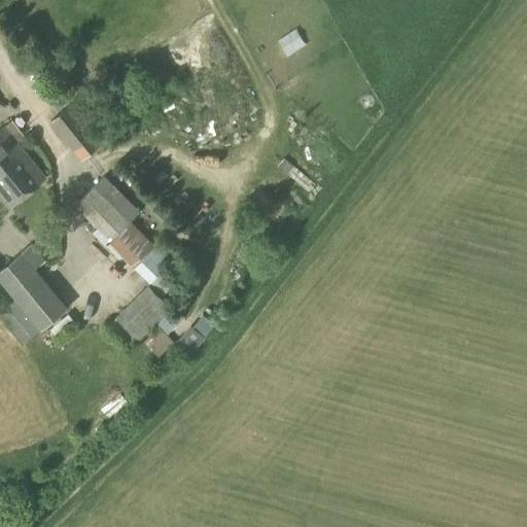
[(48,64),(57,57),(48,45),(39,51),(48,64)]
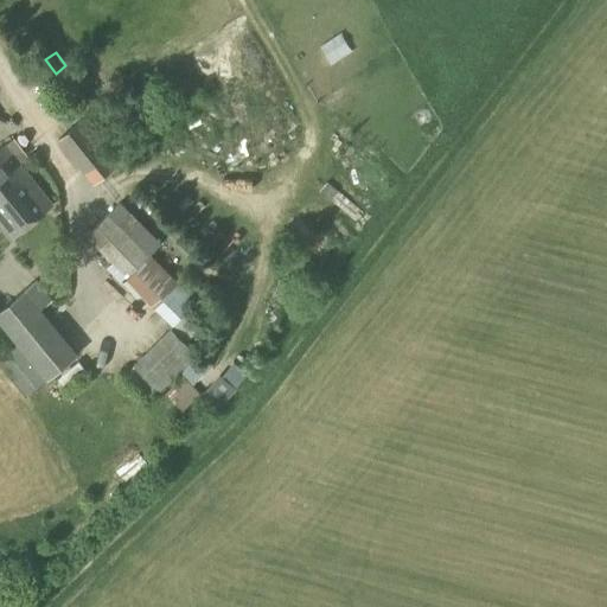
[(107,119),(116,110),(108,101),(98,109),(107,119)]
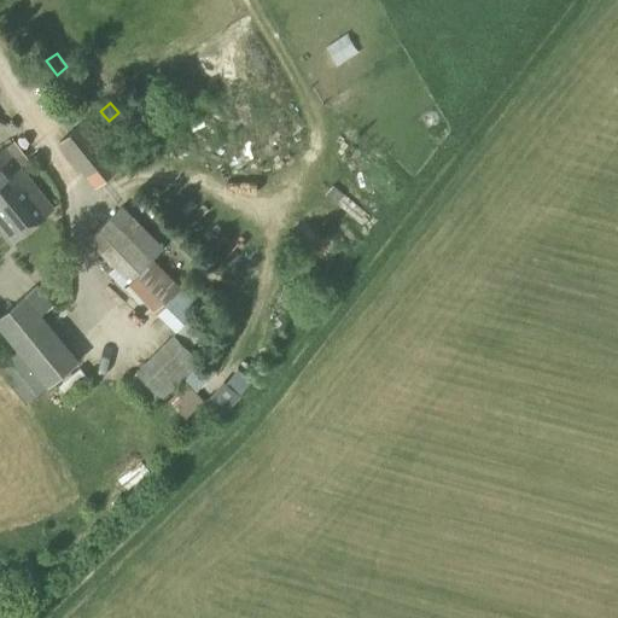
[(95,188),(118,168),(82,123),(58,143),(95,188)]
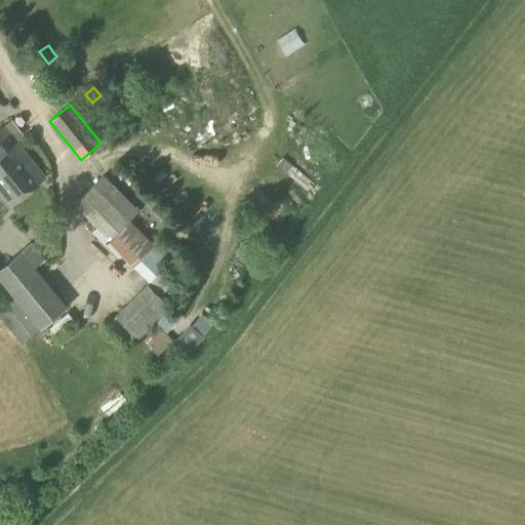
[(11,120),(0,128),(0,195),(8,206),(27,191),(45,176),(17,143),(25,136),(11,120)]
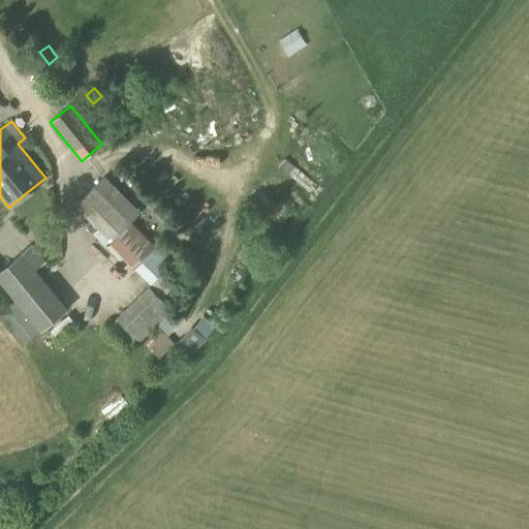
[(156,246),(130,221),(141,211),(104,177),(74,207),(111,242),(105,247),(120,260),(123,257),(134,268),(156,246)]
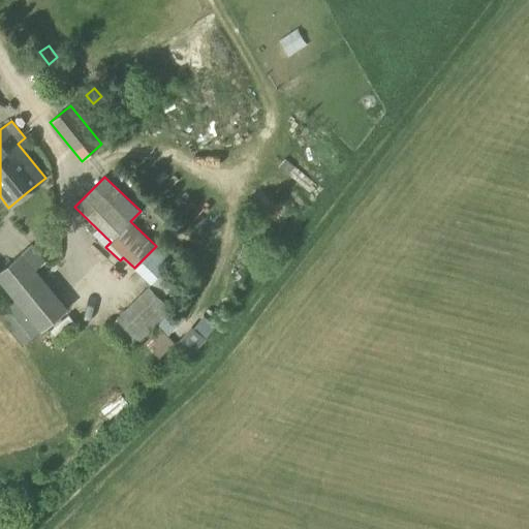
[(0,281),(40,331),(68,309),(35,269),(45,259),(32,244),(0,270),(0,281)]
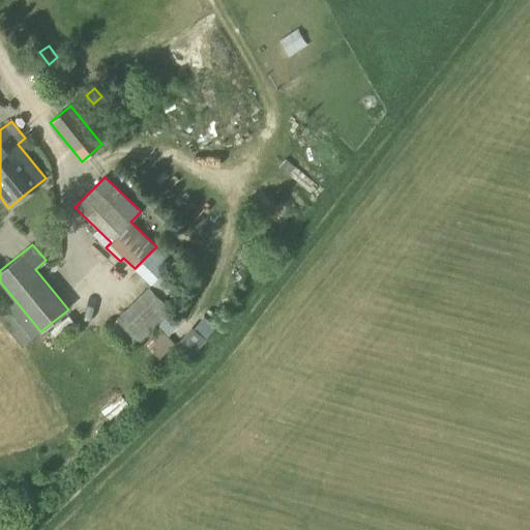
[(150,284),(147,286),(160,299),(175,285),(163,271),(150,284)]
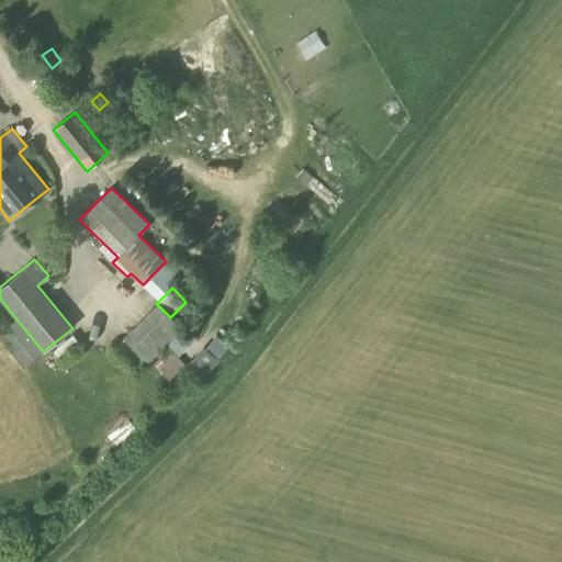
[(63,353),(83,338),(78,329),(56,345),(63,353)]
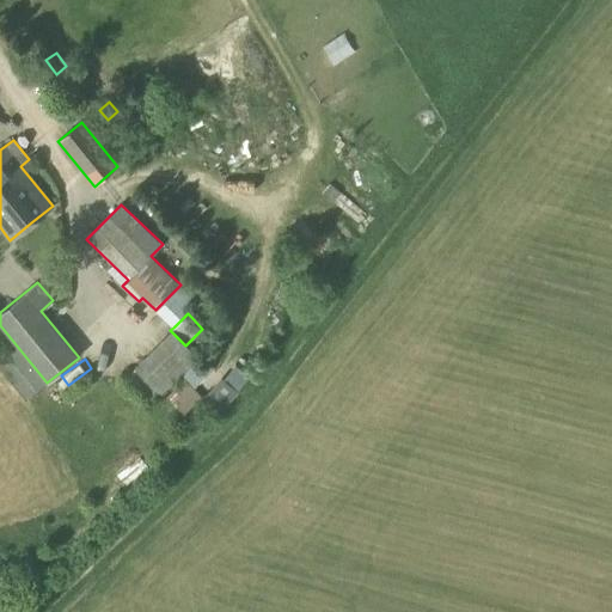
[(222,410),(250,377),(234,365),(224,379),(220,377),(206,395),(222,410)]
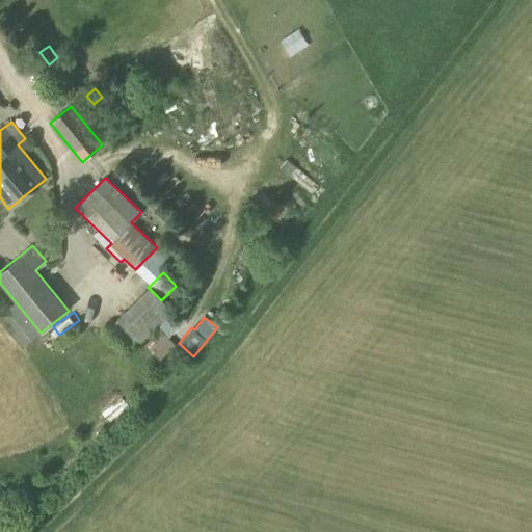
[(160,360),(176,345),(160,329),(144,344),(160,360)]
